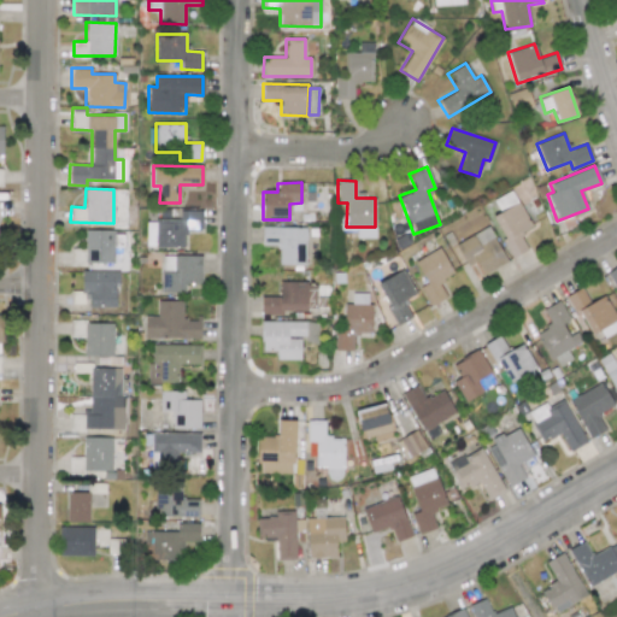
[(491,217),(513,257),(527,250),(518,234),(532,227),(517,201),(491,217)]
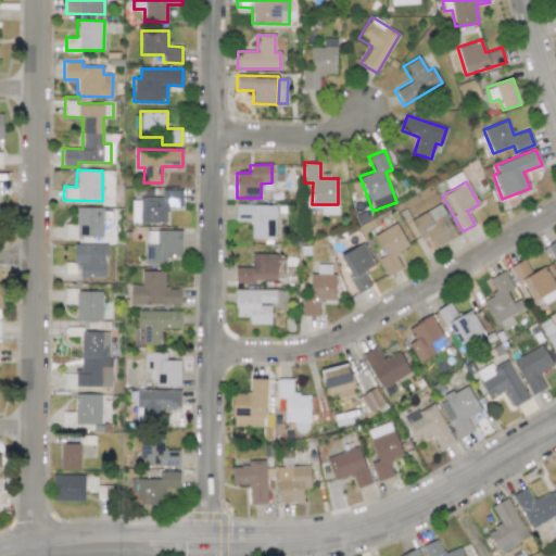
[(131,199),(131,223),(165,224),(166,206),(181,206),(181,190),(144,189),(144,199),(131,199)]
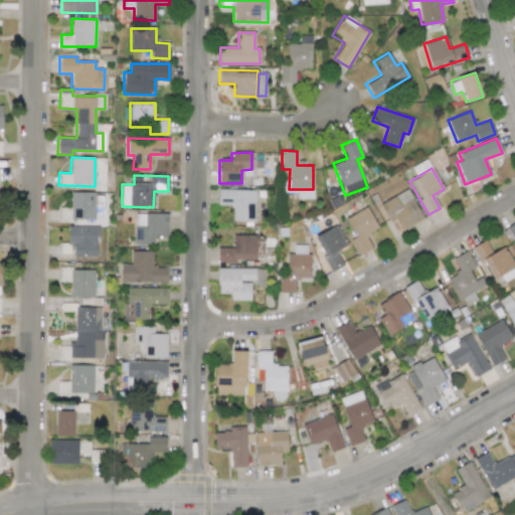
[(254,221),(254,189),(218,189),(218,203),(232,203),(231,220),(254,221)]
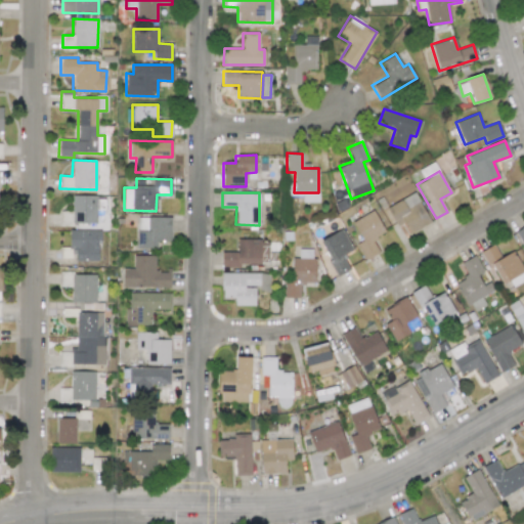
[(397,227),(404,223),(410,233),(431,221),(413,192),(386,208),(397,227)]
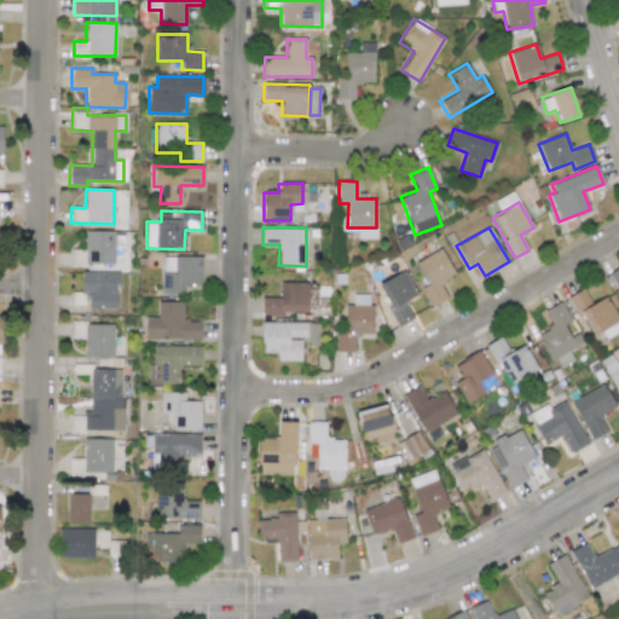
[(114,231),(85,231),(85,250),(71,250),(71,265),(113,265),(114,231)]
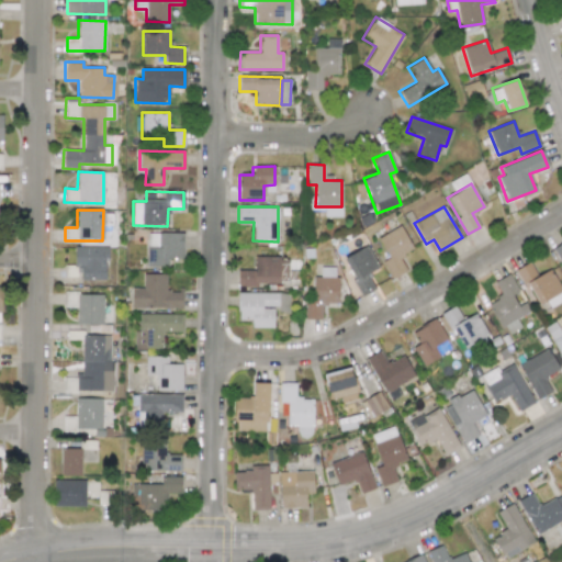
[(378,238),(389,258),(381,261),(392,279),(406,270),(398,257),(413,249),(400,225),(378,238)]
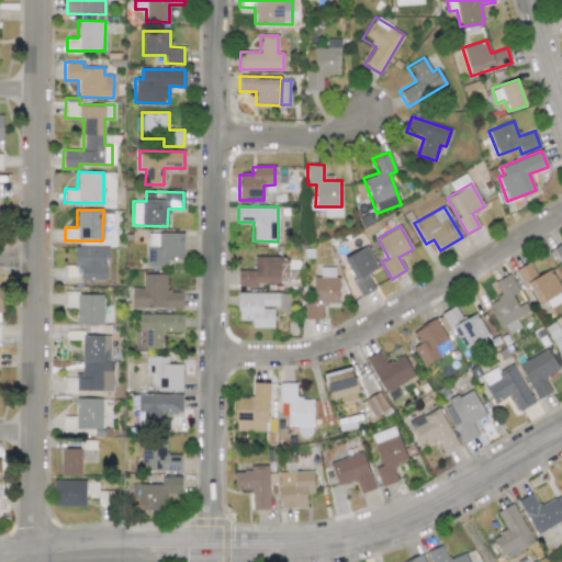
[(182,233),(147,233),(147,261),(156,261),(156,267),(168,266),(168,259),(183,259),(182,233)]
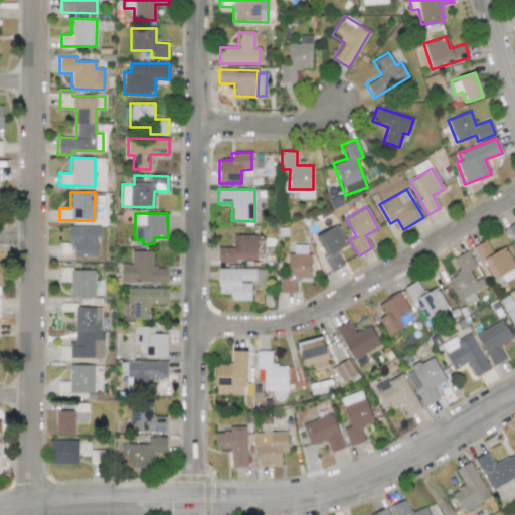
[(332,272),(343,265),(335,251),(346,244),(335,225),(313,237),(332,272)]
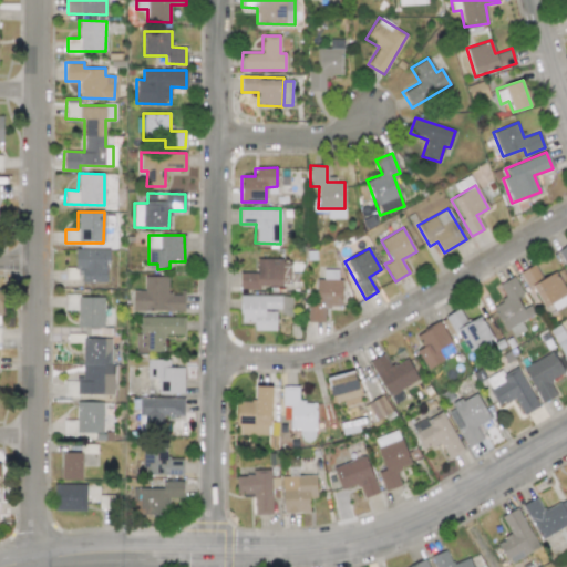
[(106,249),(74,249),(74,271),(82,271),(82,282),(106,282),(106,249)]
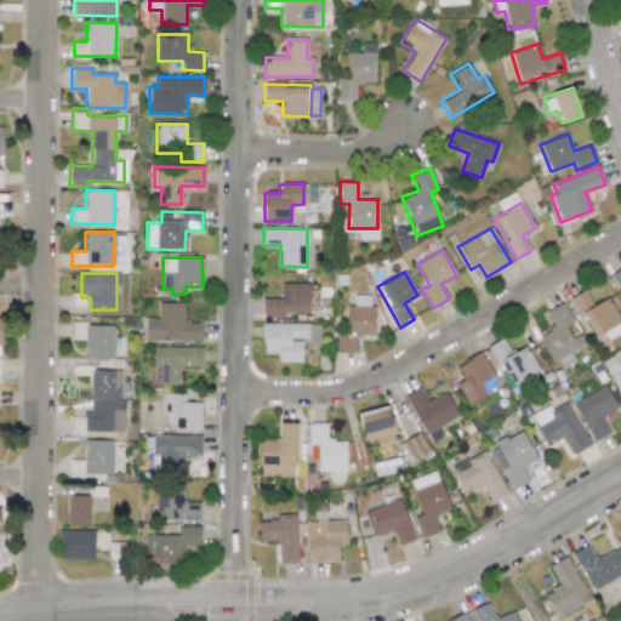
[(262,314),(308,315),(309,284),(280,284),(280,297),(263,297),(262,314)]
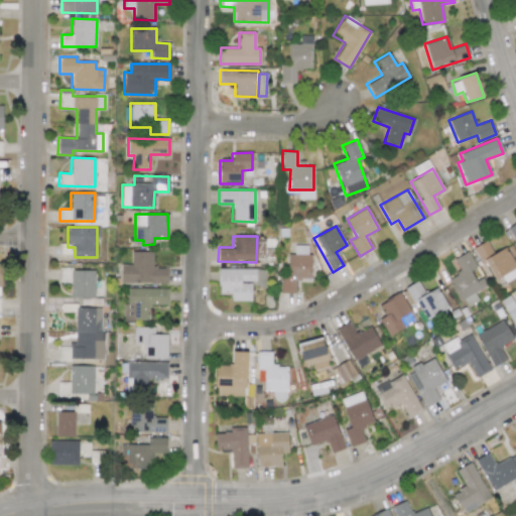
[(493,281),(503,275),(506,281),(515,275),(515,268),(505,247),(493,253),(486,241),(475,247),(493,281)]
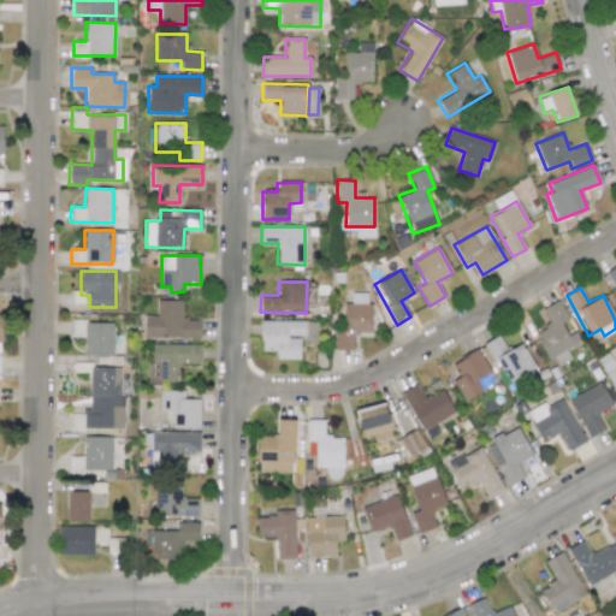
[(369,333),(369,292),(351,292),(351,303),(343,303),(342,329),(335,327),(333,349),(353,350),(353,333),(369,333)]
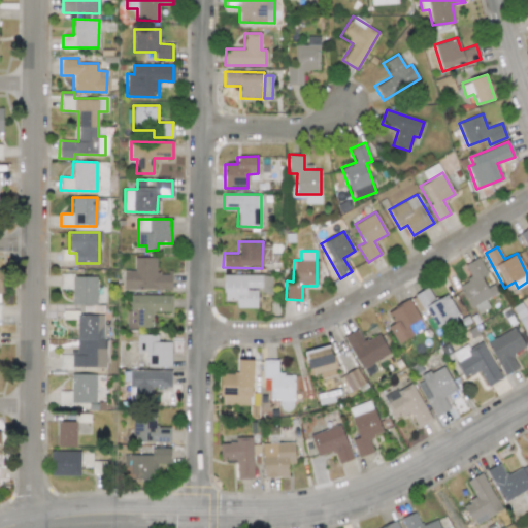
[(157,257),(134,258),(134,270),(123,270),(124,290),(171,289),(171,273),(157,274),(157,257)]
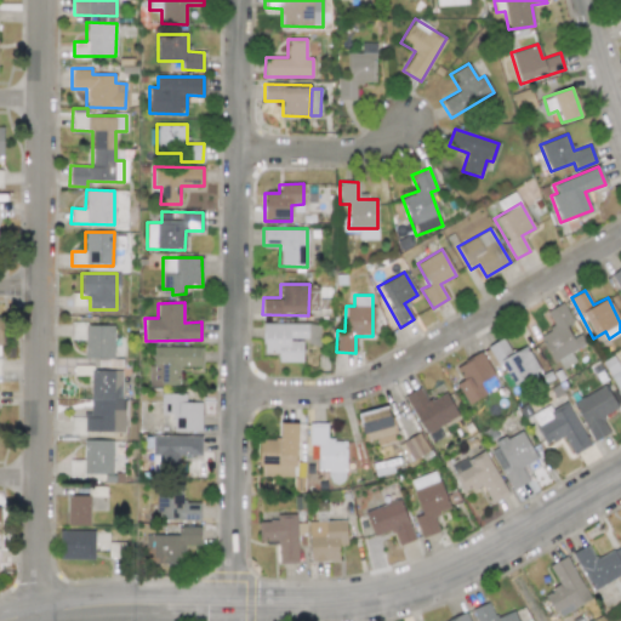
[(552,362),(586,345),(580,334),(571,337),(567,326),(574,323),(563,302),(546,312),(554,328),(539,335),(552,362)]
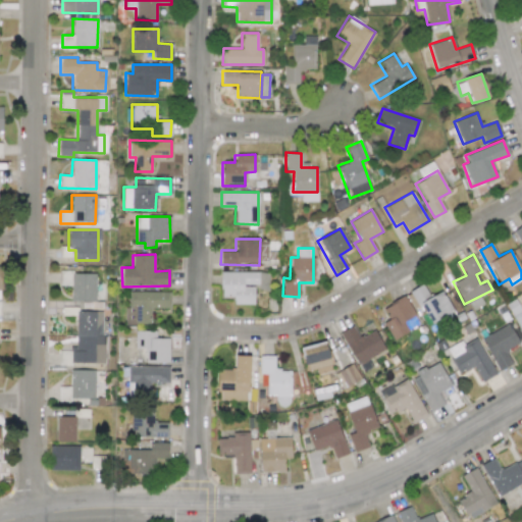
[(233,305),(254,305),(254,285),(258,285),(258,289),(268,289),(268,272),(221,271),(221,298),(233,298),(233,305)]
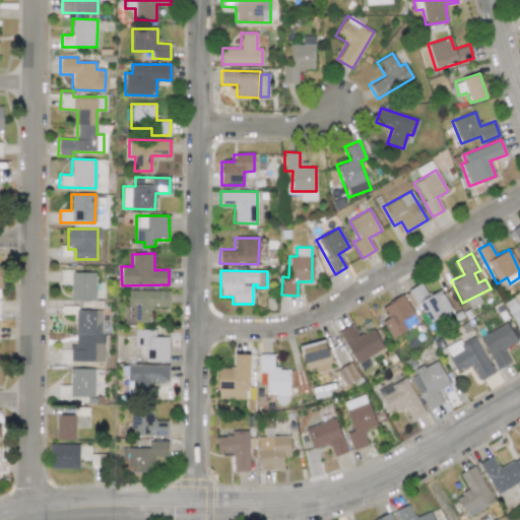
[(70,300),(94,301),(94,271),(59,271),(59,284),(71,284),(70,300)]
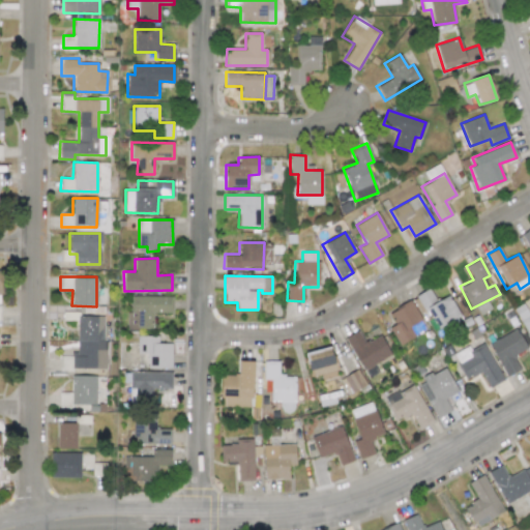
[(438,332),(462,318),(447,294),(435,302),(428,290),(416,296),(438,332)]
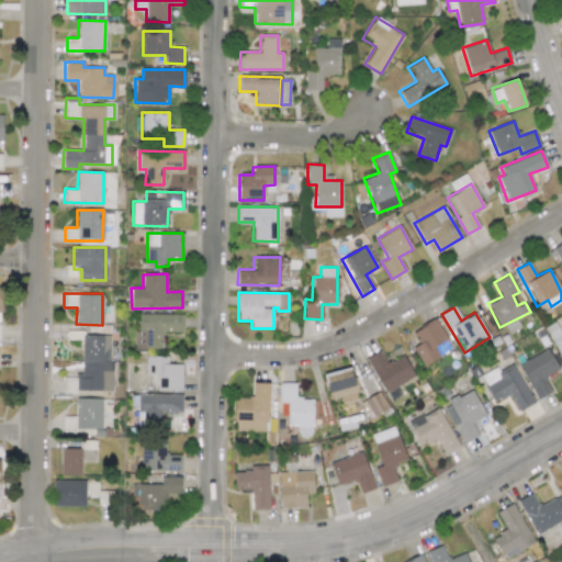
[(183,314),(136,313),(136,349),(161,349),(161,332),(182,332),(183,314)]
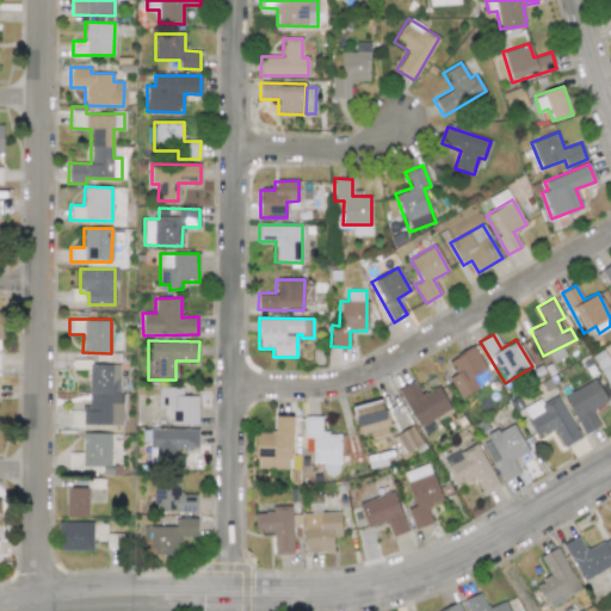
[(450,378),(462,399),(481,387),(473,375),(485,368),(471,346),(446,362),(455,376),(450,378)]
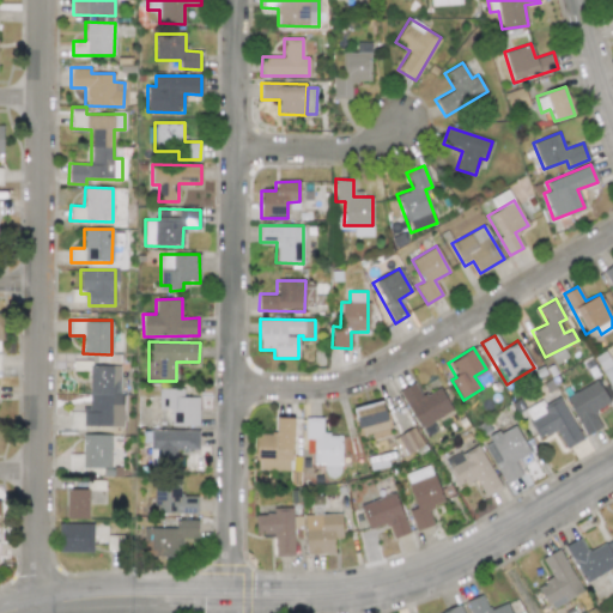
[(565,395),(584,436),(600,429),(593,412),(610,404),(599,380),(565,395)]
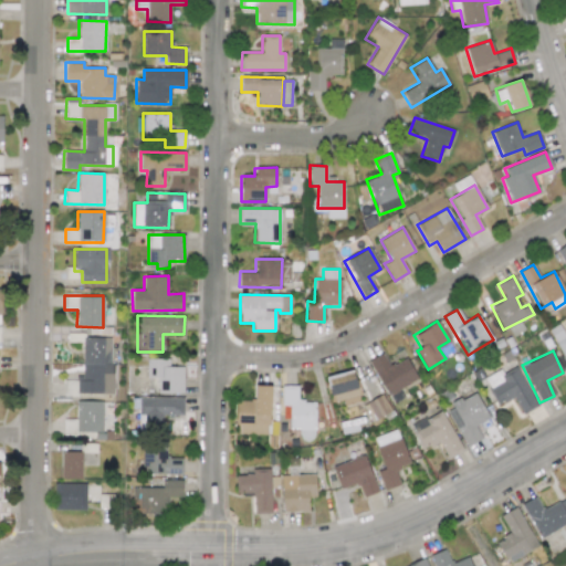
[(406,357),(389,366),(381,353),(368,360),(388,396),(418,379),(406,357)]
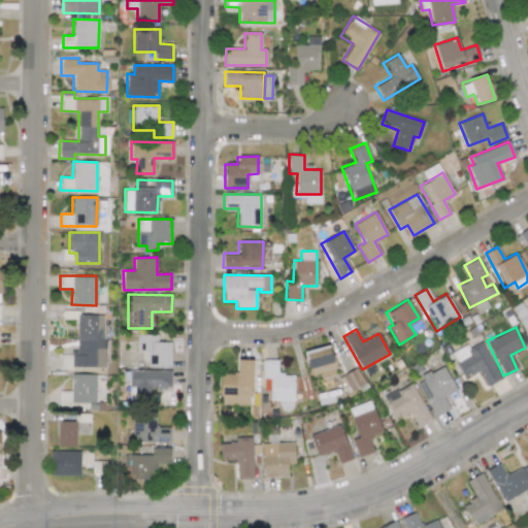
[(158,335),(136,334),(136,353),(147,353),(146,366),(170,367),(171,342),(157,341),(158,335)]
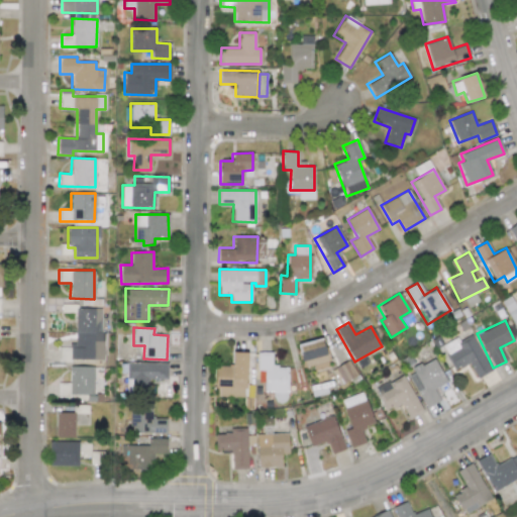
[(477,379),(491,371),(472,335),(448,347),(459,368),(469,363),(477,379)]
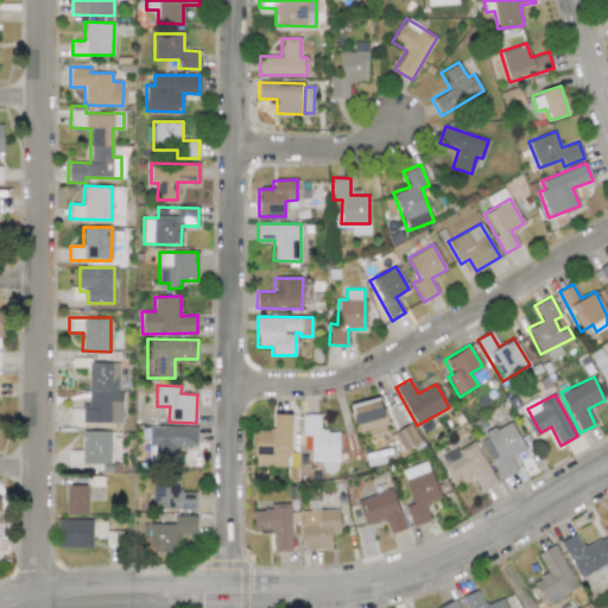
[(349,406),(358,434),(368,430),(371,436),(388,430),(379,397),(349,406)]
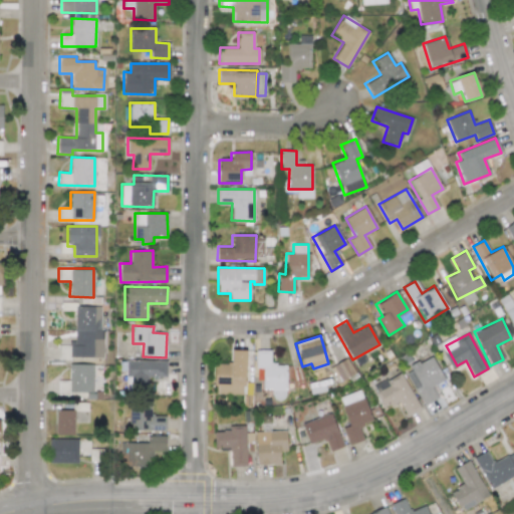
[(214,394),(244,395),(245,350),(231,349),(230,363),(215,363),(214,394)]
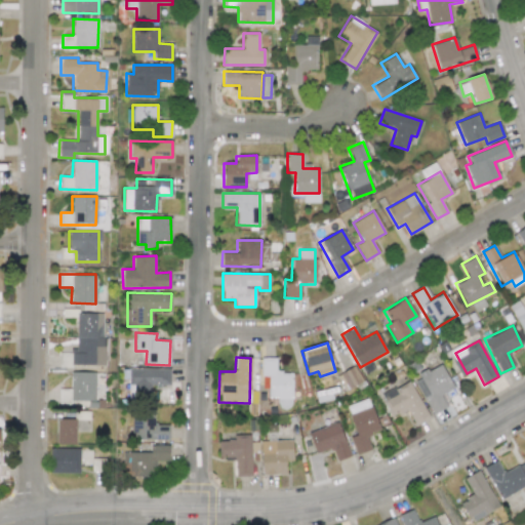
[(276,358),(260,358),(260,376),(269,376),(269,397),(278,398),(278,407),(291,408),(292,372),(276,372),(276,358)]
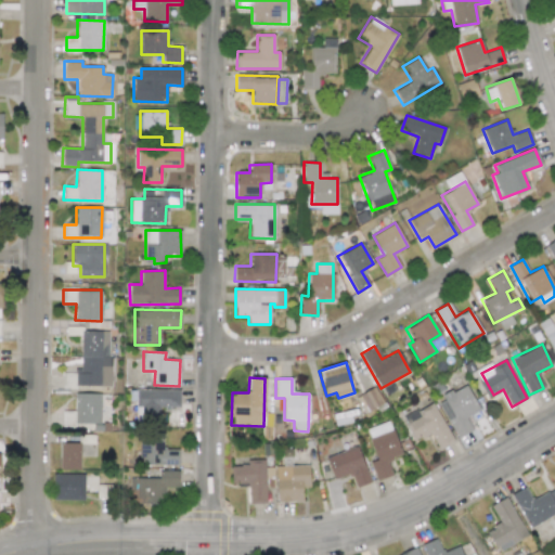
[(455,438),(472,430),(466,416),(479,411),(467,385),(438,399),(455,438)]
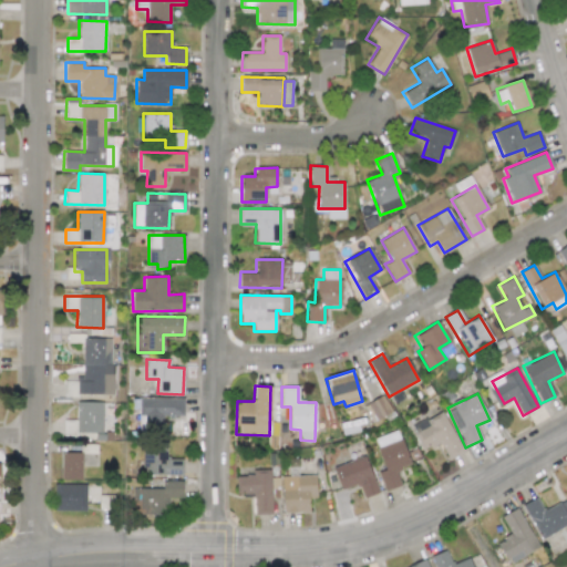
[(372,422),(392,412),(382,394),(363,405),(372,422)]
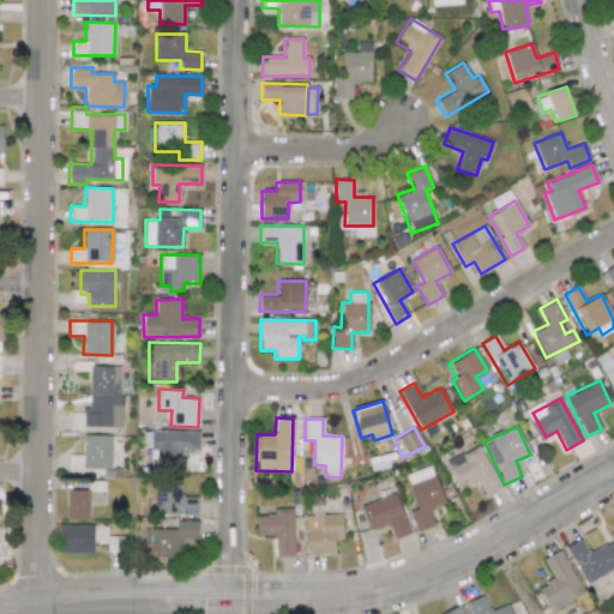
[(198,431),(151,432),(152,468),(176,468),(176,451),(198,451),(198,431)]
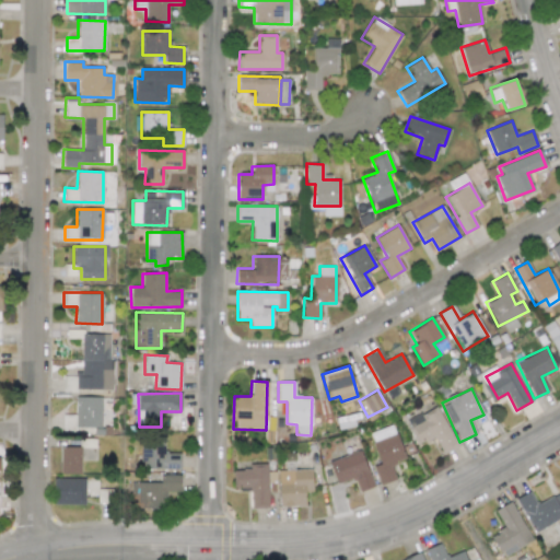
[(62,428),(102,428),(102,397),(76,396),(74,415),(62,415),(62,428)]
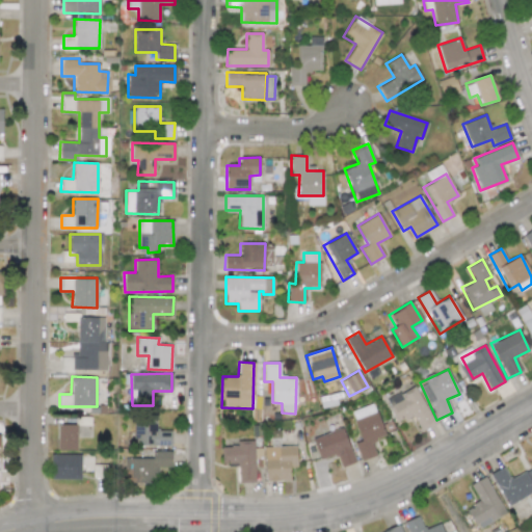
[(431,422),(417,386),(387,398),(397,421),(413,415),(418,428),(431,422)]
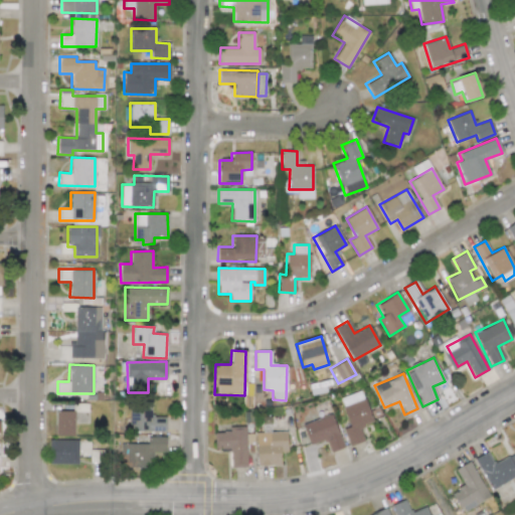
[(165,431),(165,416),(151,416),(151,410),(129,409),(129,431),(165,431)]
